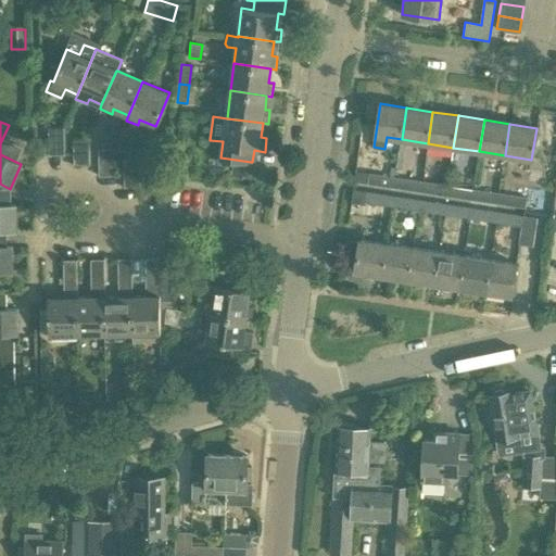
[(48,155),(63,155),(63,127),(48,127),(48,155)]
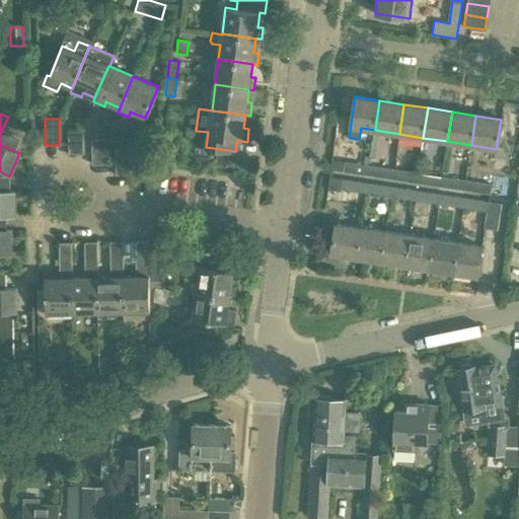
[(69,154),(83,153),(82,129),(68,130),(69,154)]
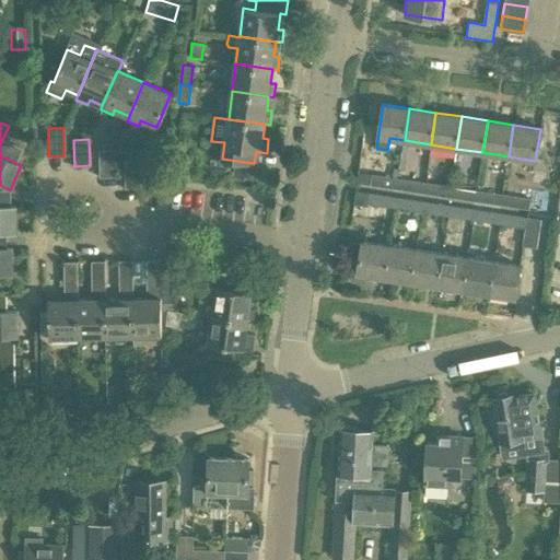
[(100,177),(115,176),(114,149),(98,149),(100,177)]
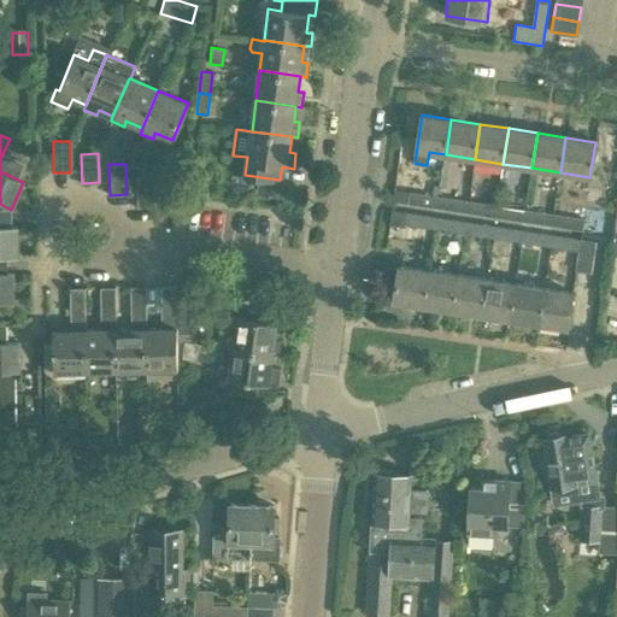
[(139,206),(157,205),(154,175),(137,176),(139,206)]
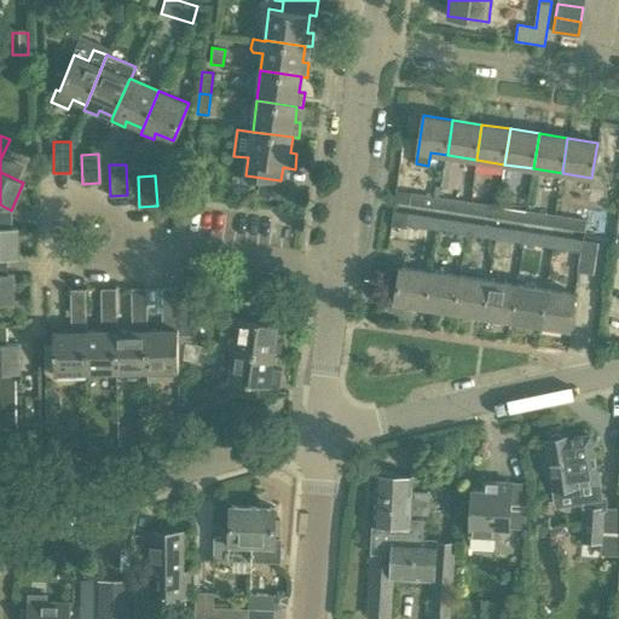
[(262,178),(260,194),(277,196),(279,180),(262,178)]
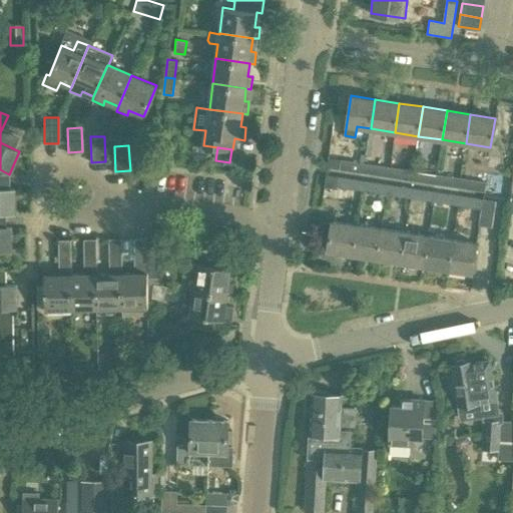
[(364,173),(365,163),(341,159),(339,169),(364,173)]
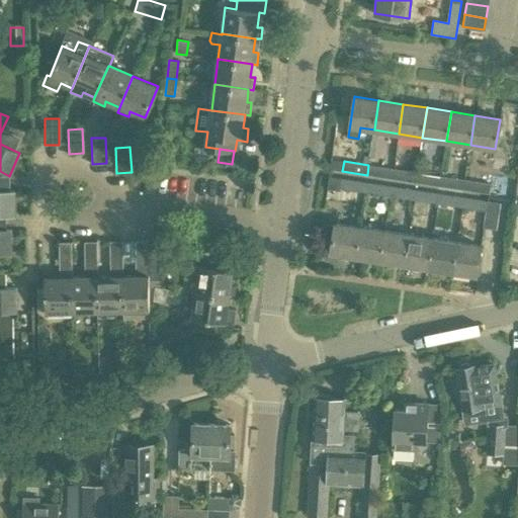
[(392,178),(393,169),(368,165),(367,175),(392,178)]
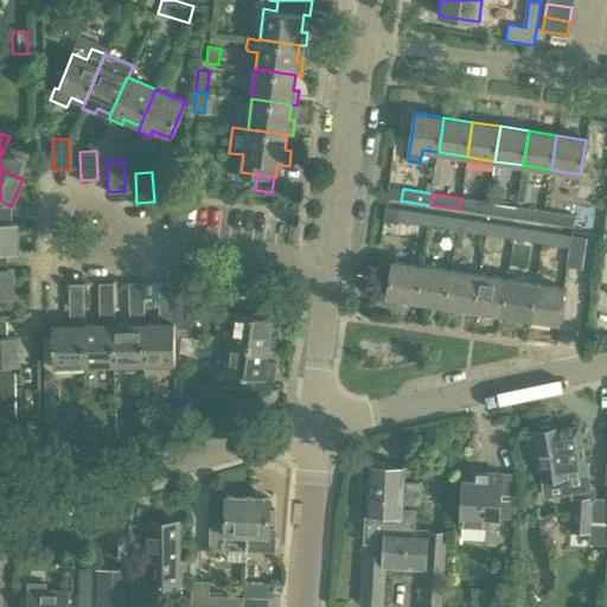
[(486,213),(489,203),(460,198),(459,209),(486,213)]
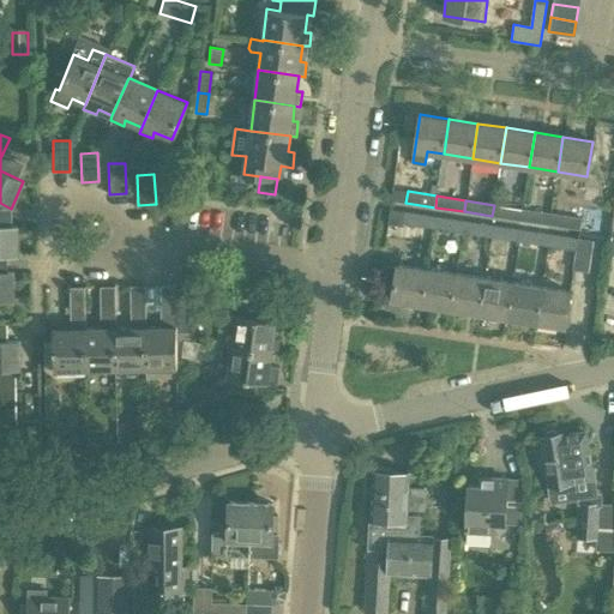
[(521,221),(523,209),(494,205),(492,216),(521,221)]
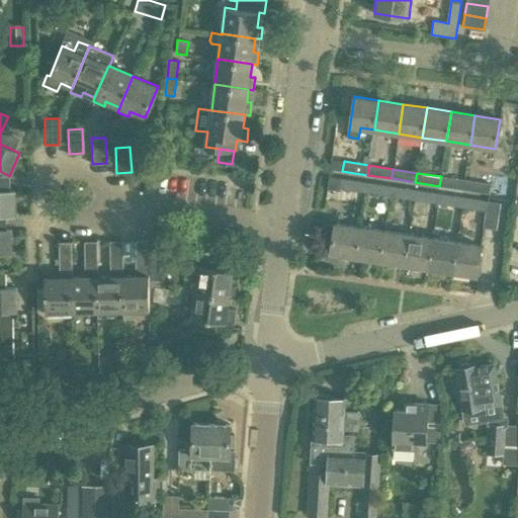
[(463,189),(464,180),(441,176),(439,186),(463,189)]
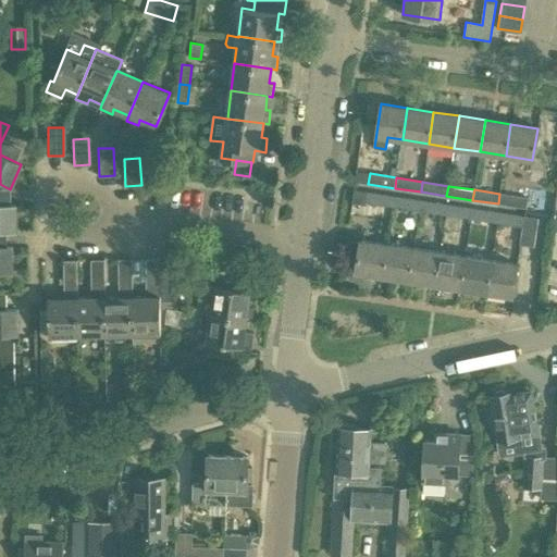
[(393,206),(394,197),(368,193),(367,201),(393,206)]
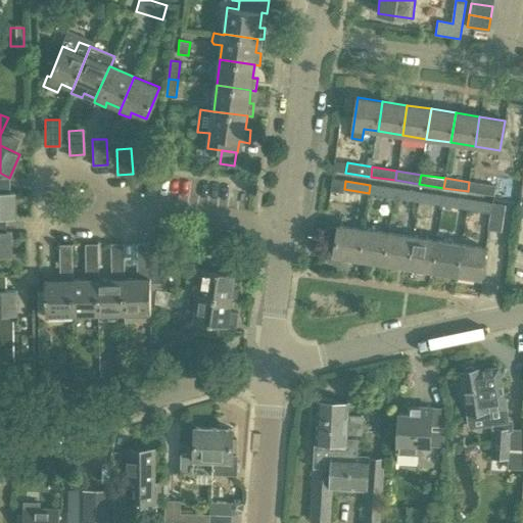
[(493,195),(494,186),(469,182),(468,191),(493,195)]
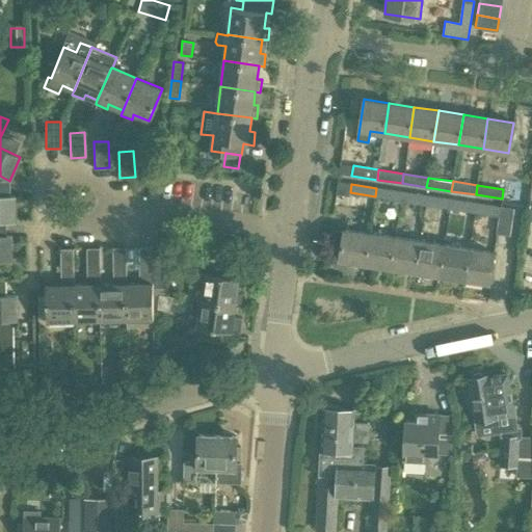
[(399,201),(401,191),(376,188),(375,196),(399,201)]
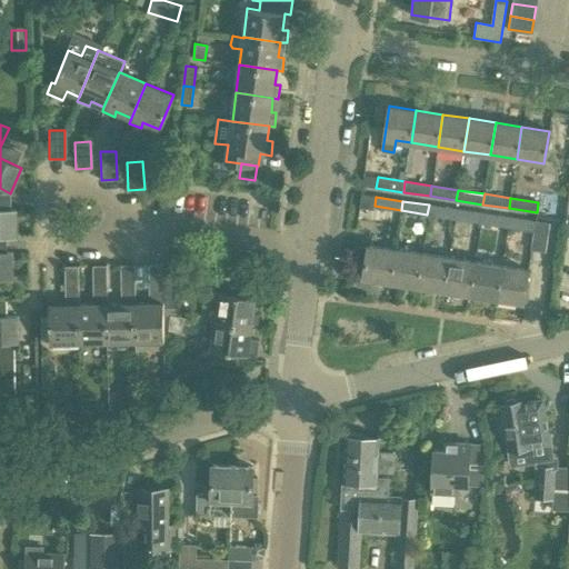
[(453,219),(456,209),(429,205),(427,215),(453,219)]
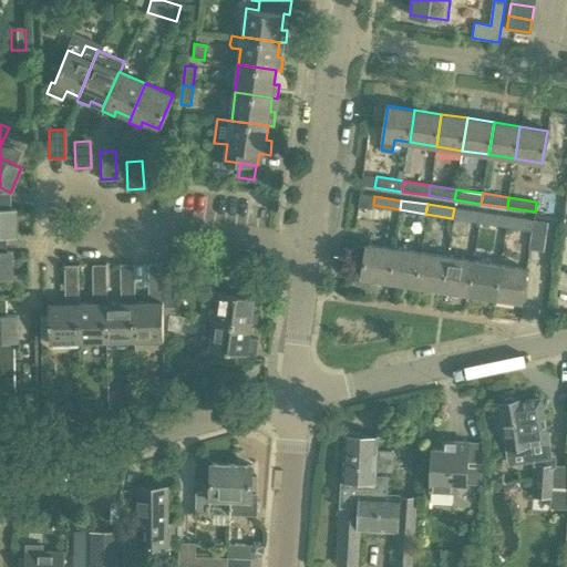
[(0,235),(17,235),(17,208),(0,208),(0,235)]
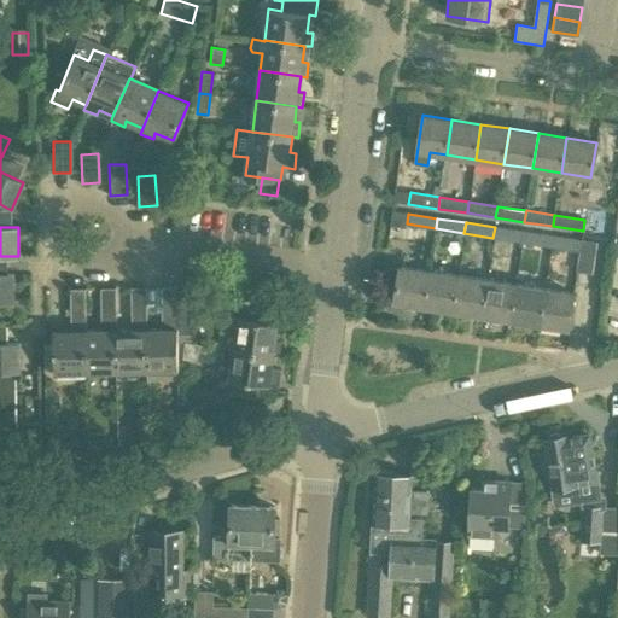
[(522,242),(523,232),(495,227),(493,238),(522,242)]
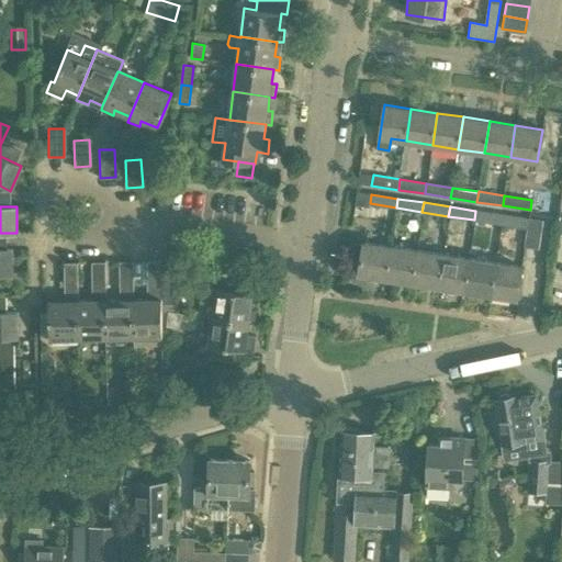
[(501,224),(502,215),(475,211),(474,220),(501,224)]
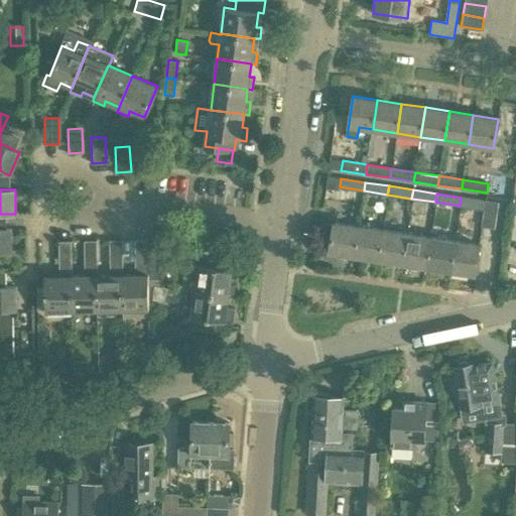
[(484,210),(485,201),(461,198),(460,206),(484,210)]
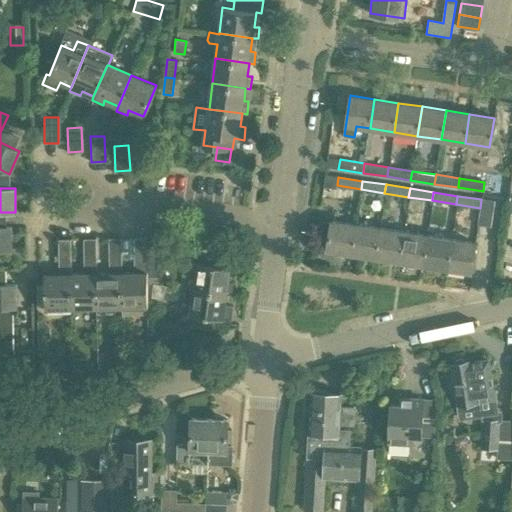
[(490,227),(494,201),(481,199),(480,208),(477,225),(490,227)]
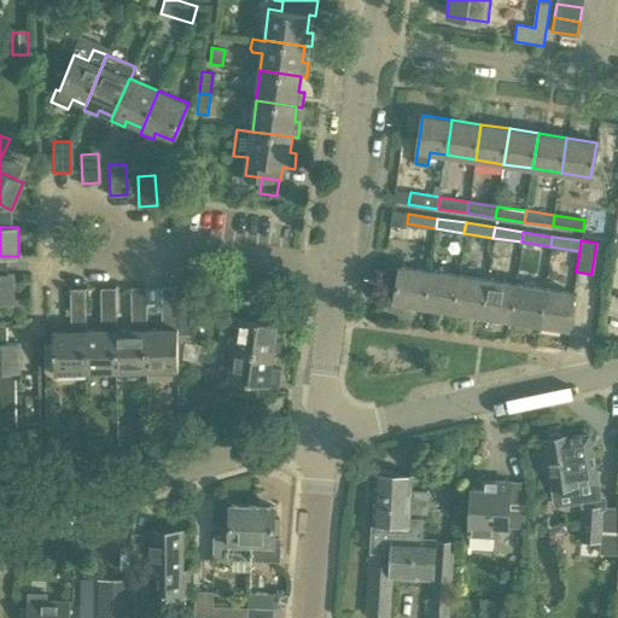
[(424,307),(429,270),(400,266),(394,302),(424,307)]
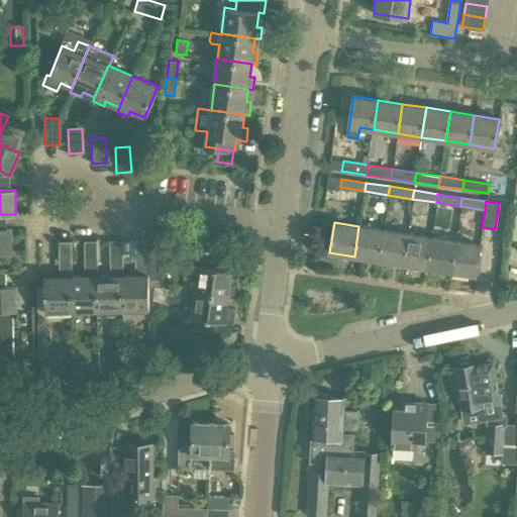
[(379,260),(383,230),(358,226),(354,256),(379,260)]
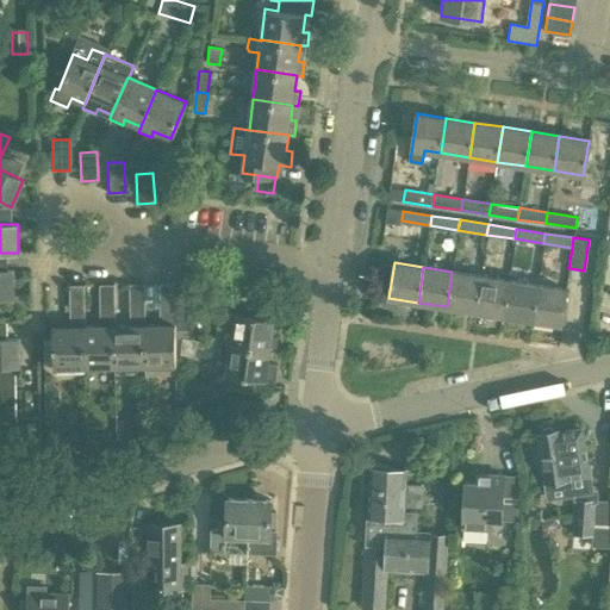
[(0,298),(13,298),(13,271),(0,271),(0,298)]
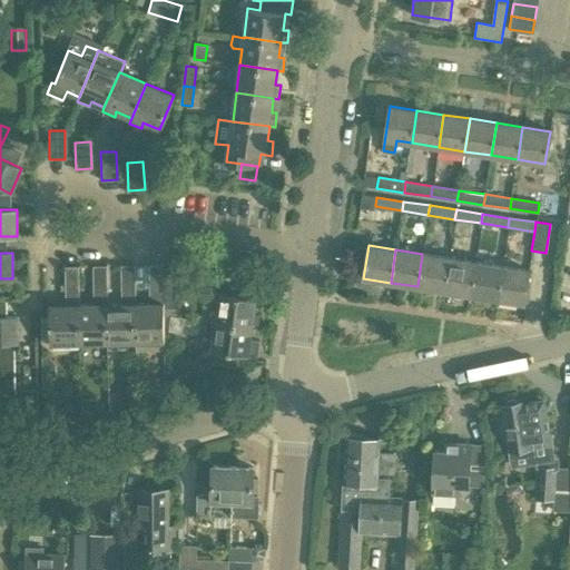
[(444,291),(449,257),(422,254),(418,286),(444,291)]
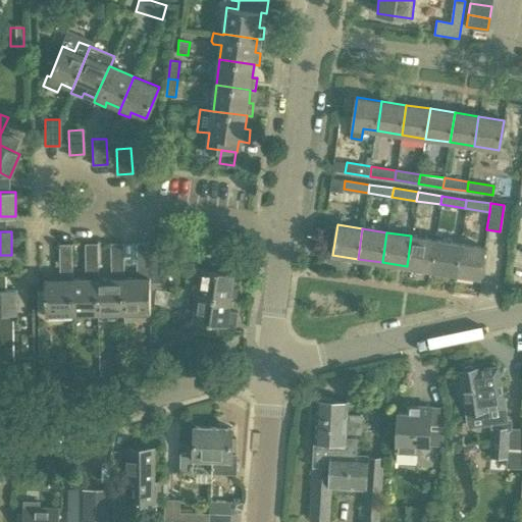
[(430,269),(435,240),(411,236),(407,266),(430,269)]
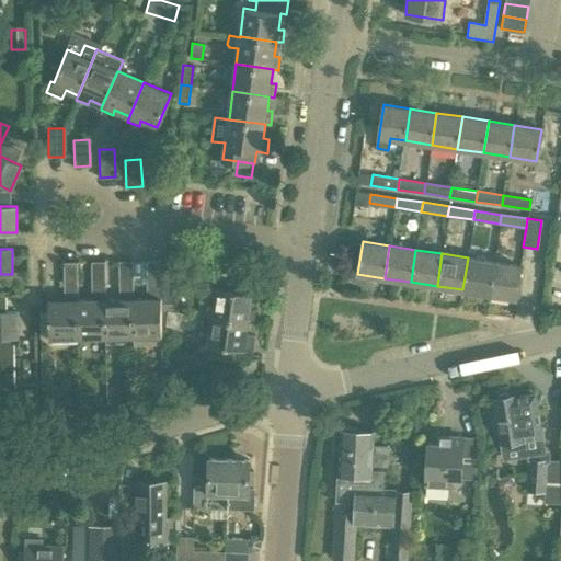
[(489,294),(494,261),(468,258),(462,289),(489,294)]
